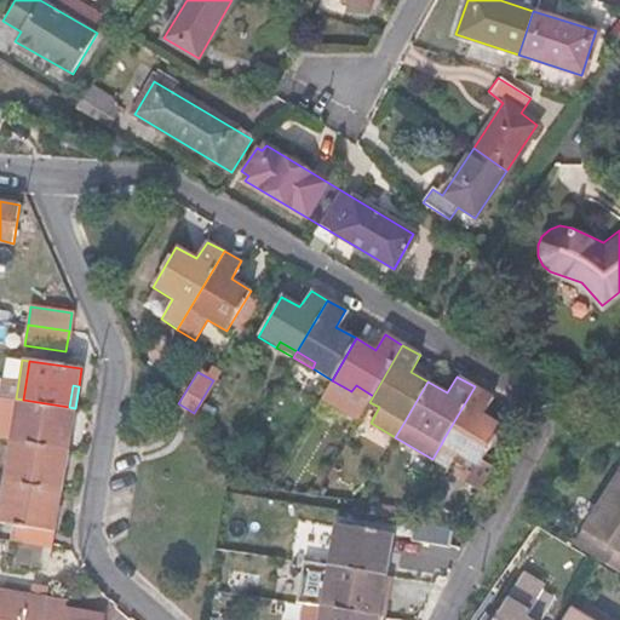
[(369,402),(373,396),(356,385),(351,391),(369,402)]
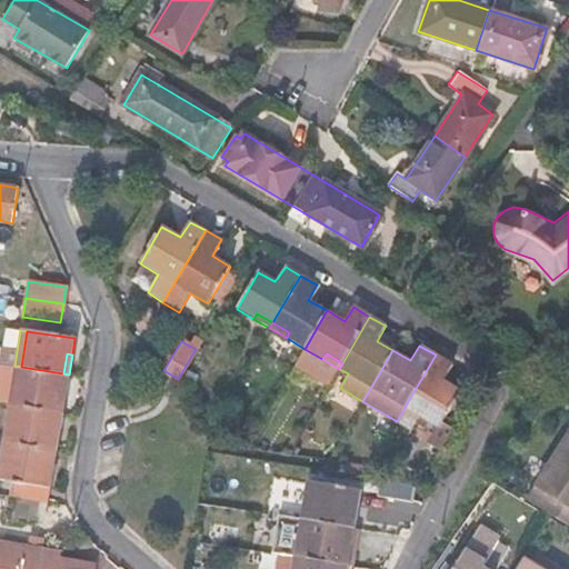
[(452,363),(436,355),(408,401),(423,410),(420,417),(418,415),(409,429),(430,441),(440,438),(449,426),(441,420),(460,390),(443,379),(452,363)]
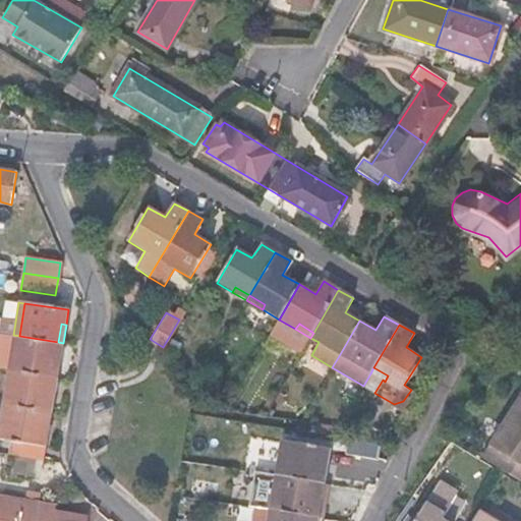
[(13,335),(7,370),(15,371),(48,377),(52,355),(56,355),(58,342),(19,336),(13,335)]
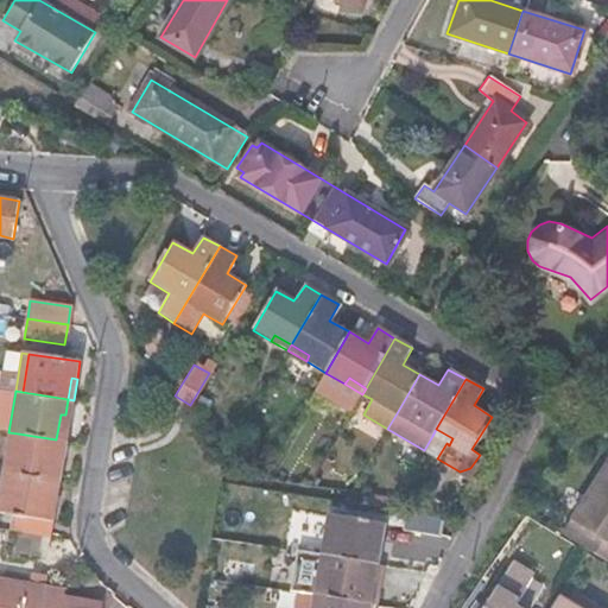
[(56,439),(67,442),(74,400),(68,399),(65,415),(61,415),(56,439)]
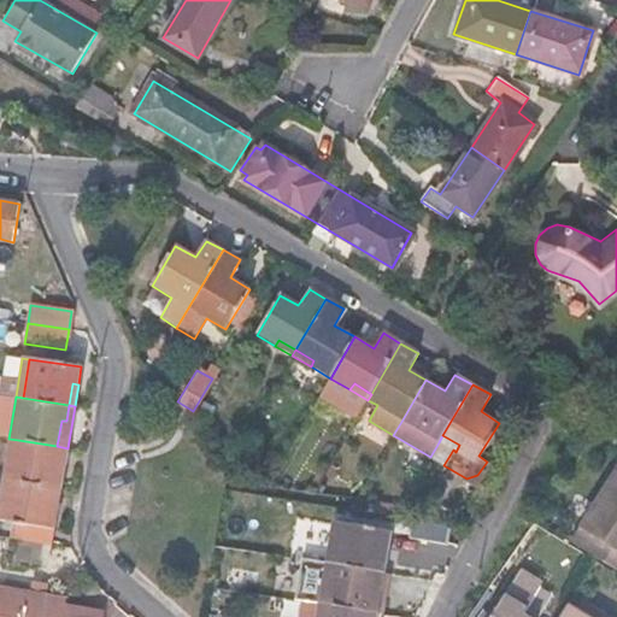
[(459,445),(442,435),(439,442),(453,450),(456,452),(459,445)]
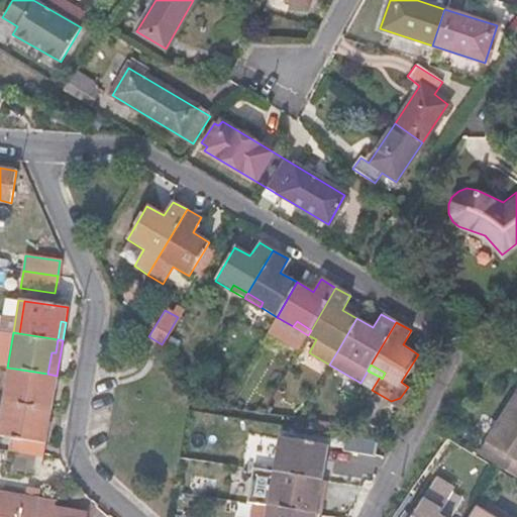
[(15,369),(7,368),(2,402),(9,403),(15,369)]
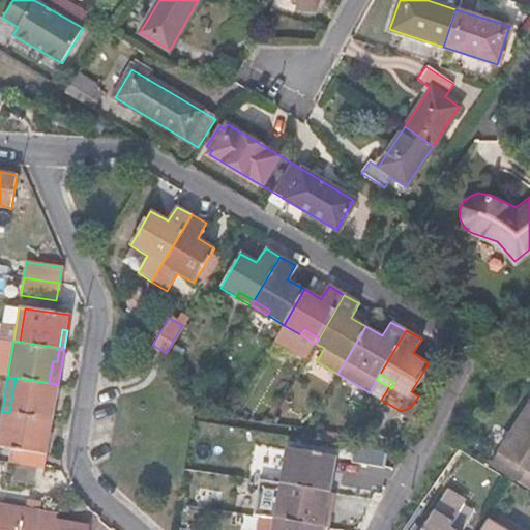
[(49,383),(16,378),(9,413),(53,419),(53,415),(48,414),(50,396),(56,398),(58,385),(49,383)]
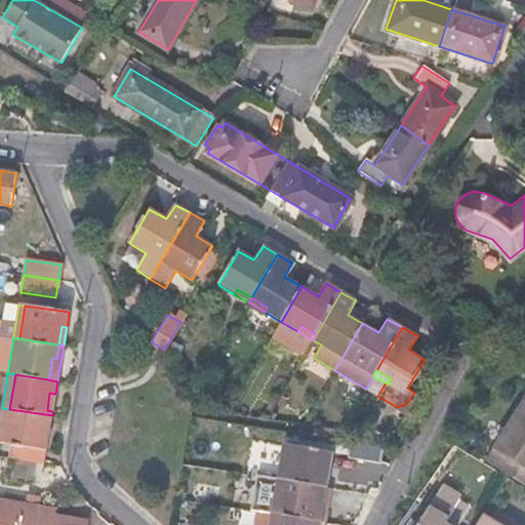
[(47,410),(52,411),(55,394),(49,393),(47,410)]
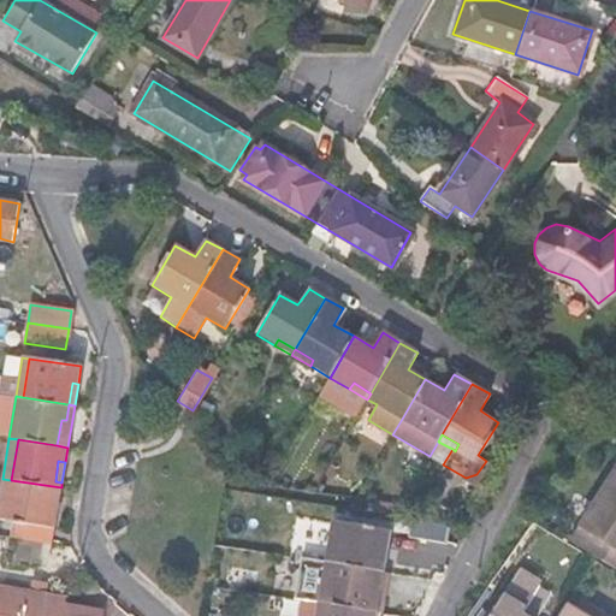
[(615,468),(572,539),(615,567),(615,468)]
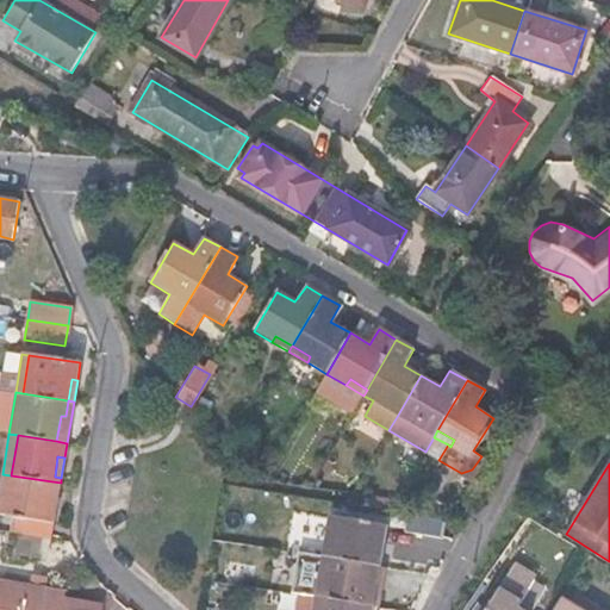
[(11,475),(2,474),(0,489),(0,515),(14,518),(12,533),(51,540),(54,523),(43,521),(47,498),(57,500),(61,483),(11,475)]
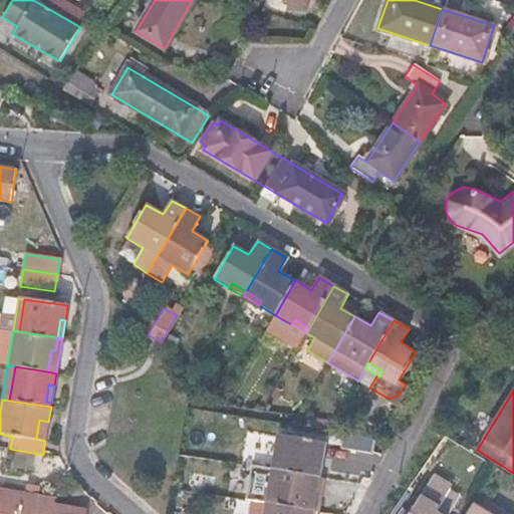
[(36,439),(45,441),(48,422),(39,420),(36,439)]
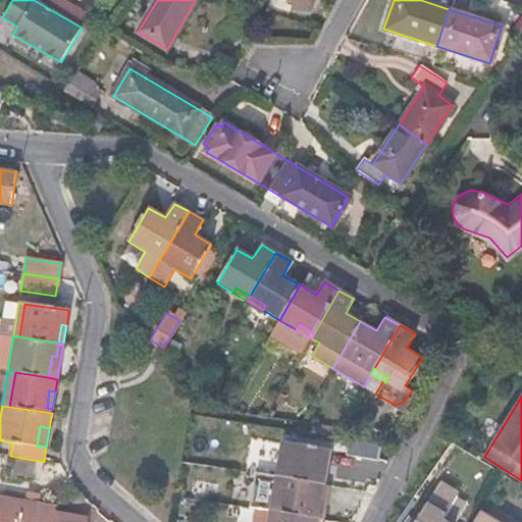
[(378,459),(381,442),(349,437),(347,454),(378,459)]
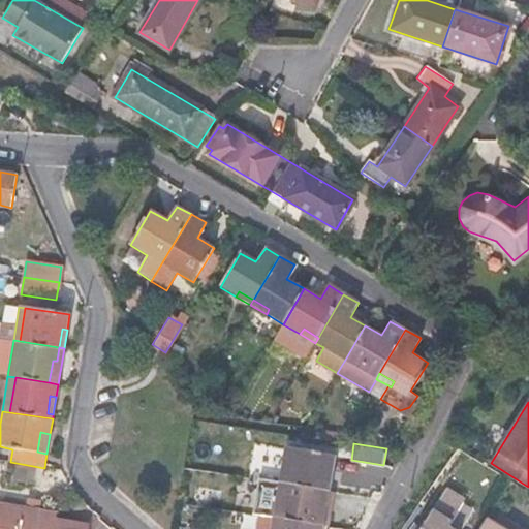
[(280,483),(281,483),(287,484),(293,448),(286,447),(280,483)]
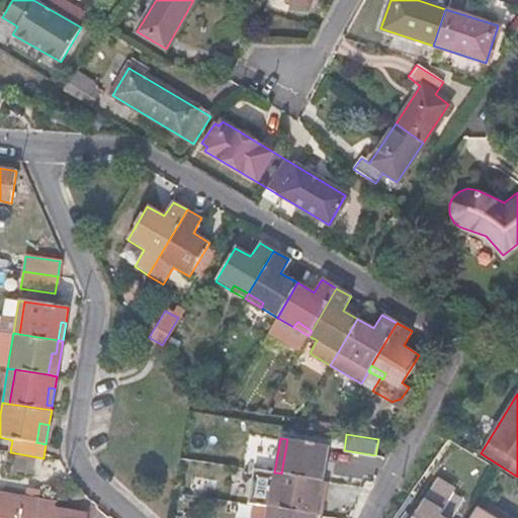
[(320,457),(326,458),(328,445),(287,439),(281,473),(317,479),(320,457)]
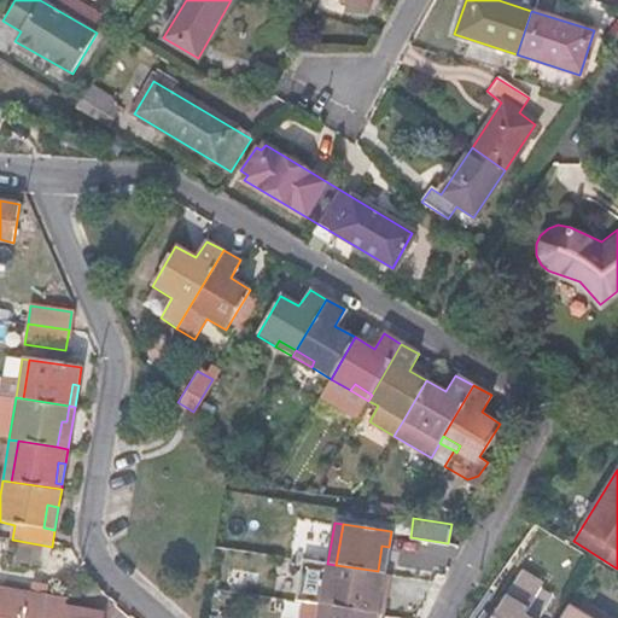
[(378,571),(385,572),(389,547),(382,546),(378,571)]
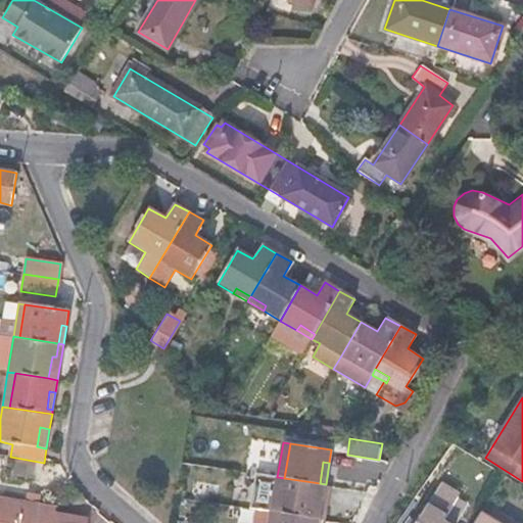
[(270,478),(260,477),(257,506),(268,507),(270,478)]
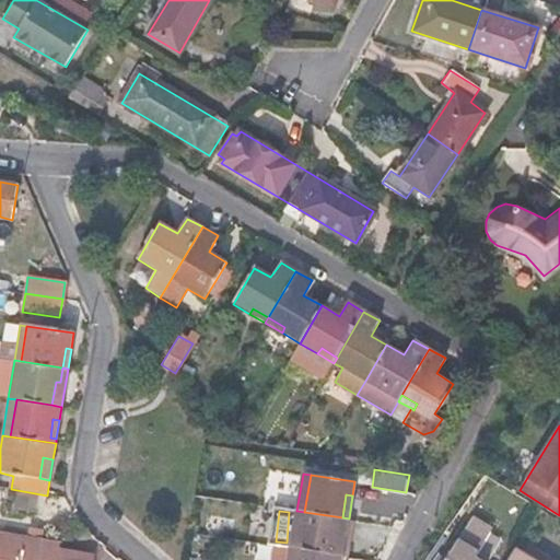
[(336,555),(342,517),(304,512),(298,511),(296,511),(290,547),(292,548),(298,549),(336,555)]
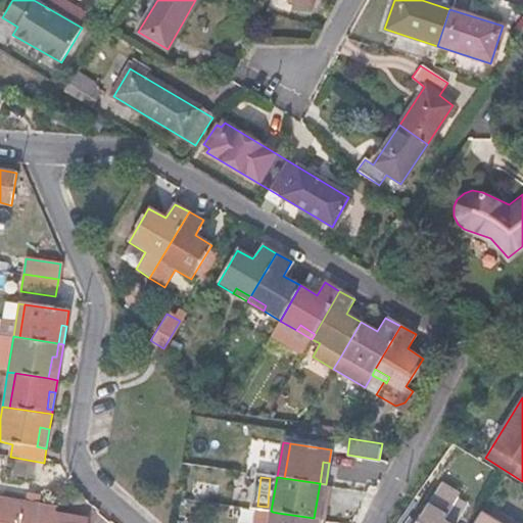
[(189,478),(185,498),(219,504),(222,482),(189,478)]
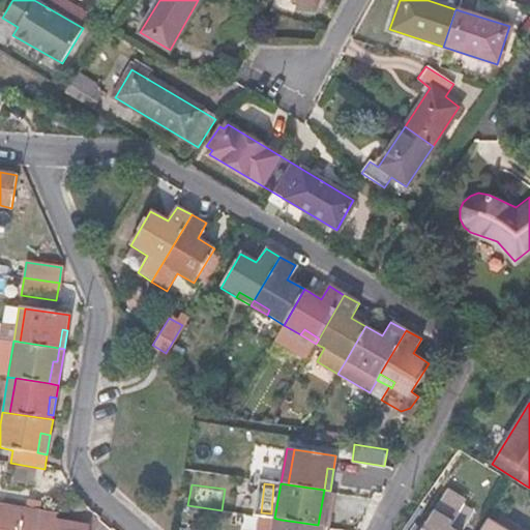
[(419,529),(453,529),(448,527),(465,500),(447,489),(419,529)]
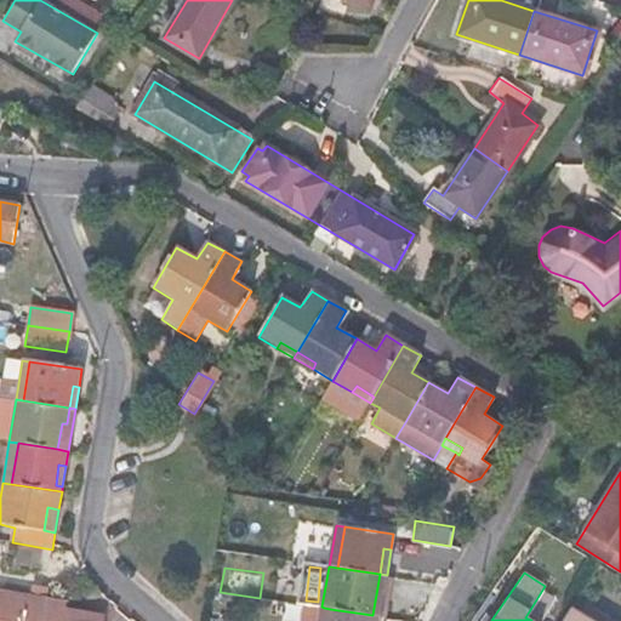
[(380,616),(387,575),(380,574),(372,615),(380,616)]
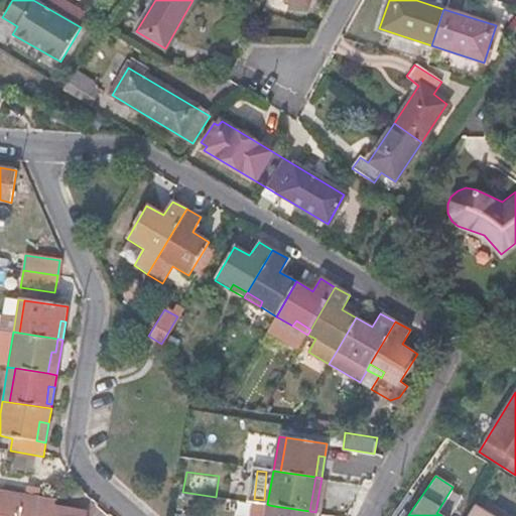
[(37,501),(38,497),(4,491),(2,497),(0,496),(0,515),(34,515),(36,508),(37,501)]
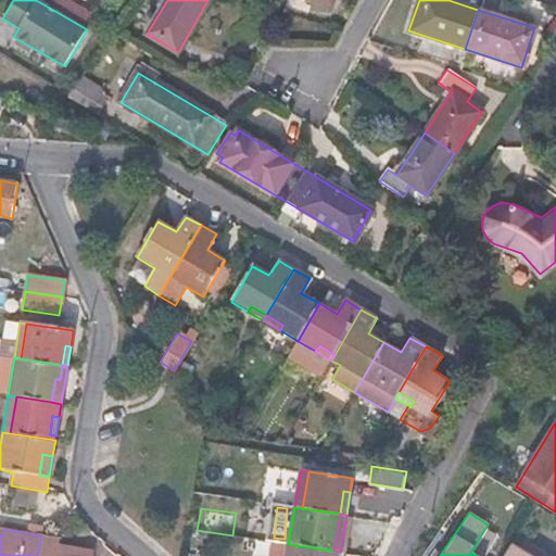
[(57,543),(40,540),(39,547),(54,550),(57,543)]
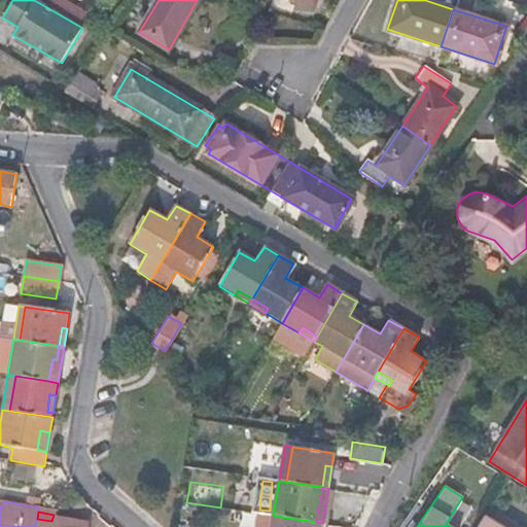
[(321,526),(322,523),(316,522),(280,517),(275,516),(273,515),(257,513),(254,526),(321,526)]
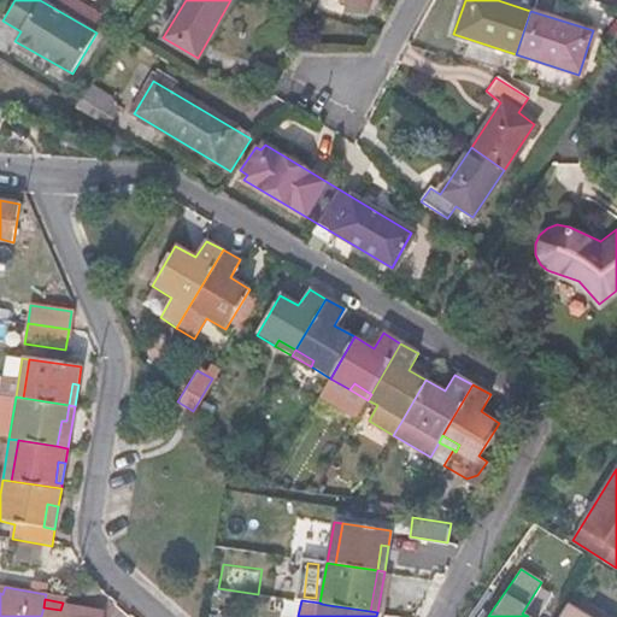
[(43,607),(41,616),(101,616),(103,611),(63,603),(60,610),(43,607)]
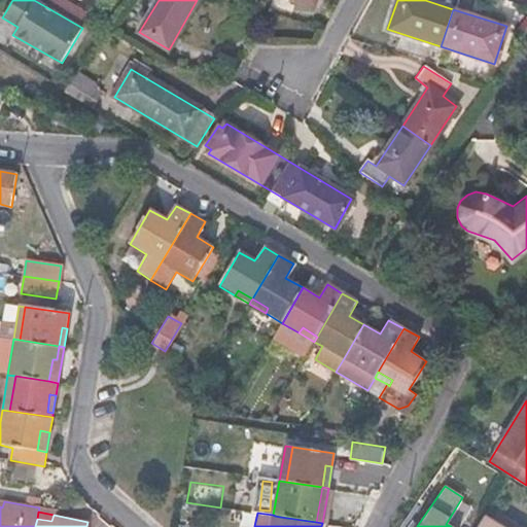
[(502,526),(484,516),(476,526),(502,526)]
